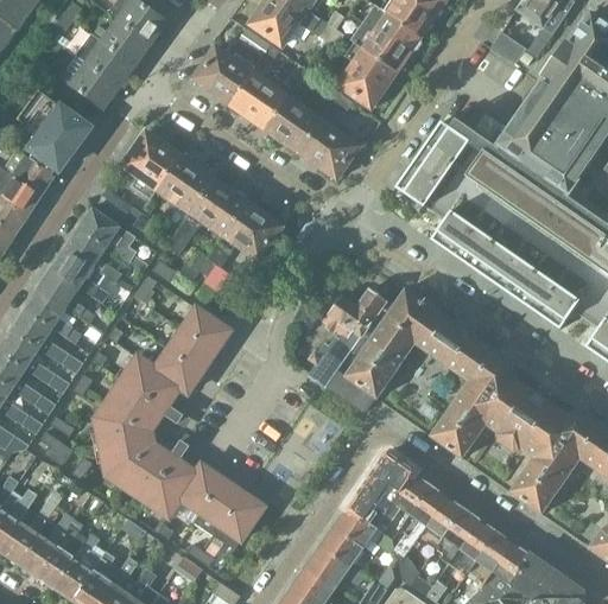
[(0,0),(0,51),(38,0),(0,0)]
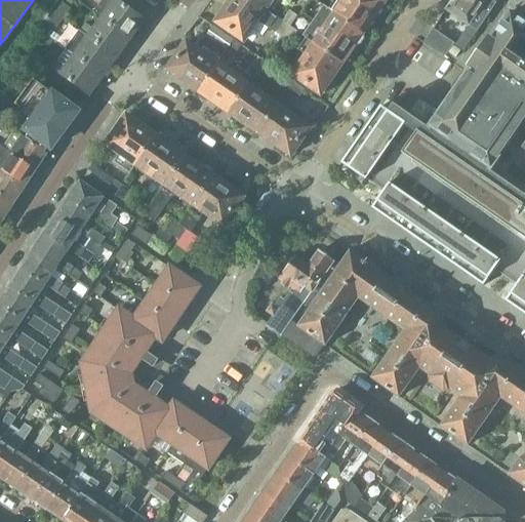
[(63,0),(55,10),(64,16),(71,7),(63,0)]
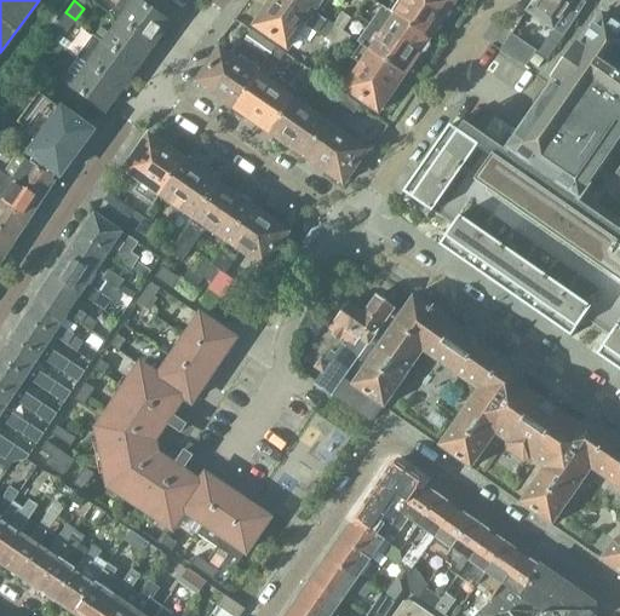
[(113,12),(120,18),(155,45),(172,22),(141,0),(133,0),(126,10),(119,4),(113,12)]
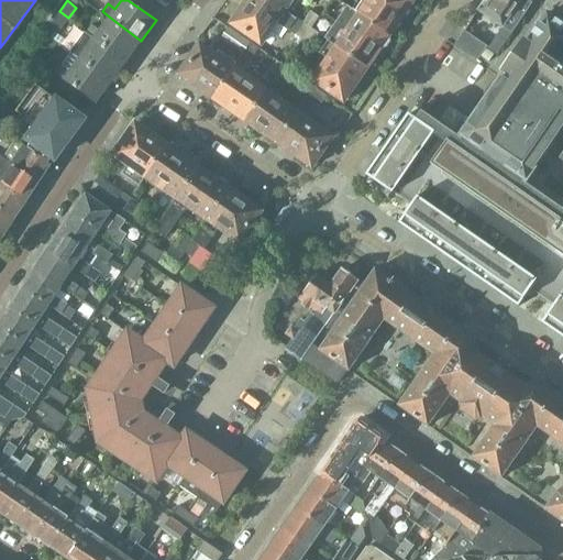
[(236,23),(262,42),(285,9),(272,0),(245,0),(234,15),(231,17),(232,24),(236,23)]
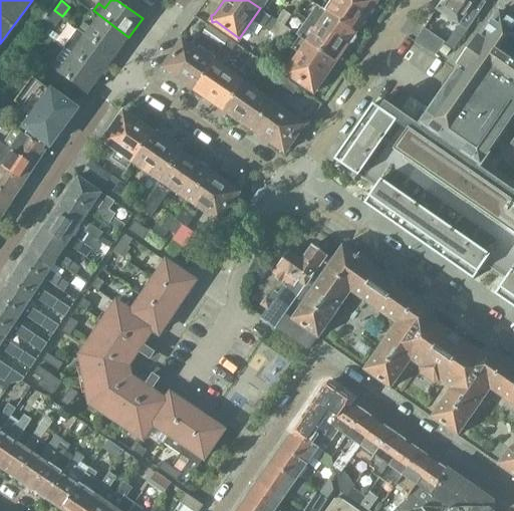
[(248,0),(260,8),(265,0),(248,0)]
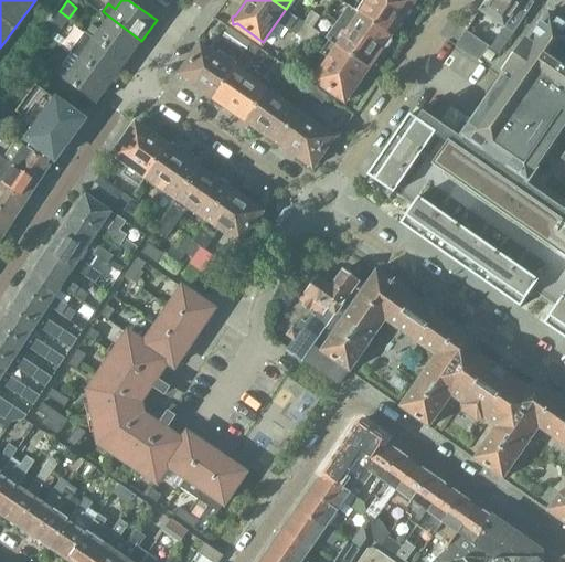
[(362,0),(356,9),(360,12),(360,11),(391,33),(411,4),(415,3),(414,0),(362,0)]
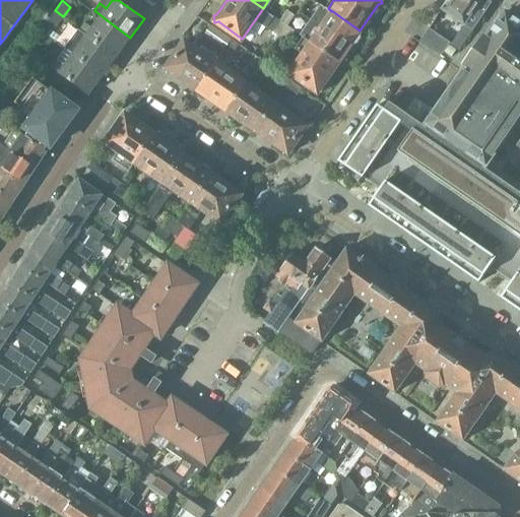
[(448,0),(443,7),(472,28),(491,1),(490,0),(448,0)]
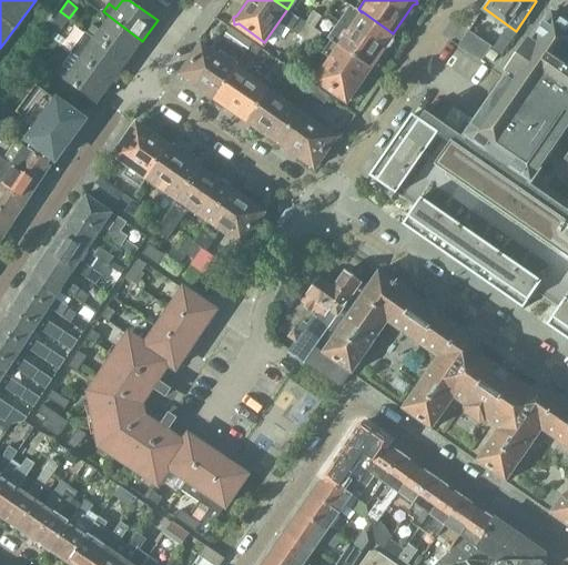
[(60,11),(52,21),(62,29),(69,18),(60,11)]
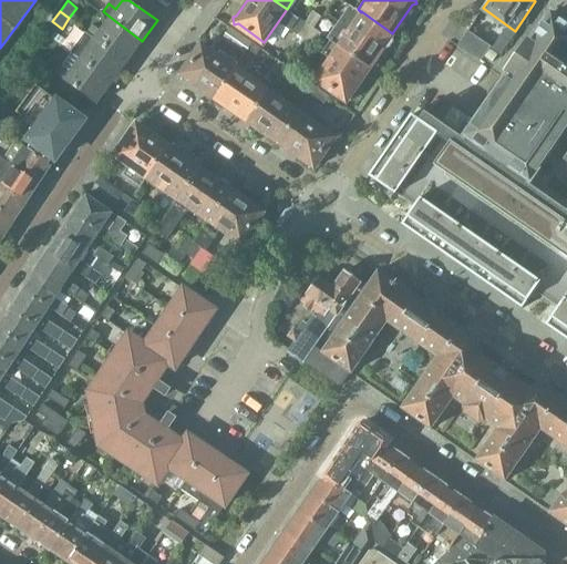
[(313,11),(306,21),(312,27),(320,16),(313,11)]
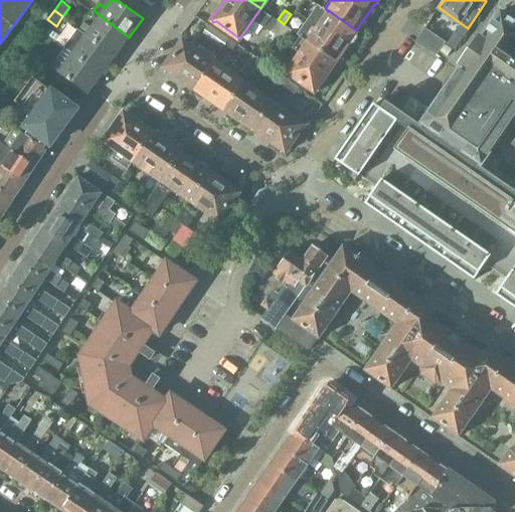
[(312,27),(305,38),(308,40),(336,59),(349,41),(353,41),(356,36),(355,33),(355,32),(356,30),(328,10),(328,11),(315,29),(312,27)]
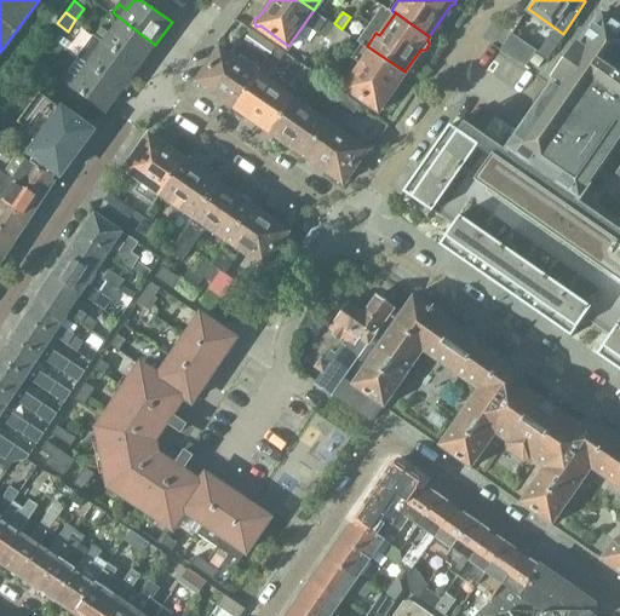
[(619,24),(603,12),(579,46),(577,45),(567,58),(567,59),(532,113),(533,113),(511,144),(511,143),(509,147),(510,148),(511,149),(512,148),(577,193),(577,194),(578,195),(579,196),(581,193),(603,161),(606,157),(604,157),(619,136),(619,170),(619,172),(619,24)]
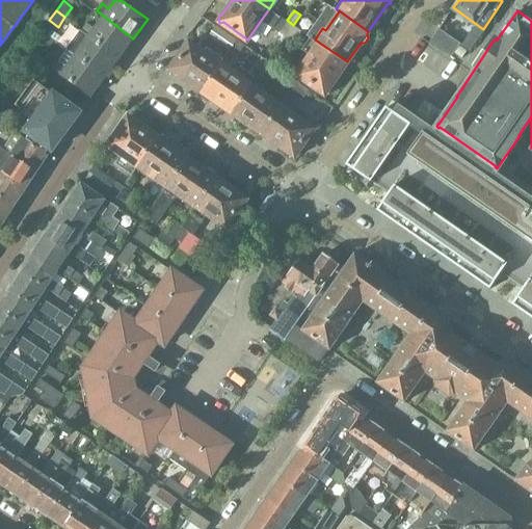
[(82,30),(89,34),(120,57),(133,38),(103,16),(95,26),(88,22),(82,30)]
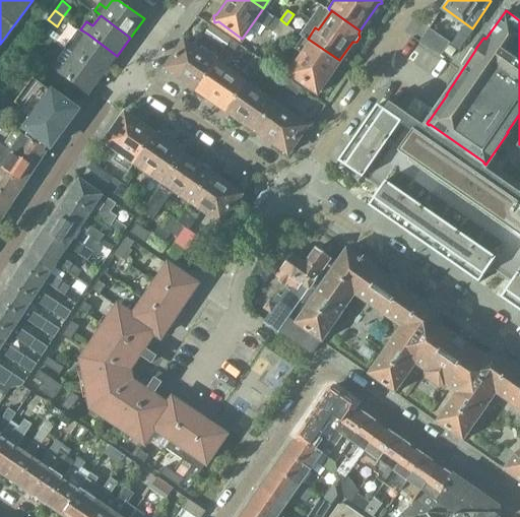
[(280,19),(272,30),(279,35),(286,24),(280,19)]
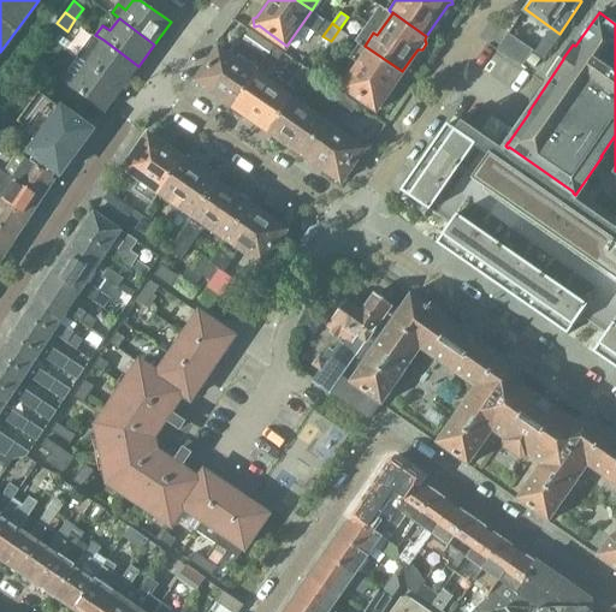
[(242,42),(265,58),(274,46),(252,29),(242,42)]
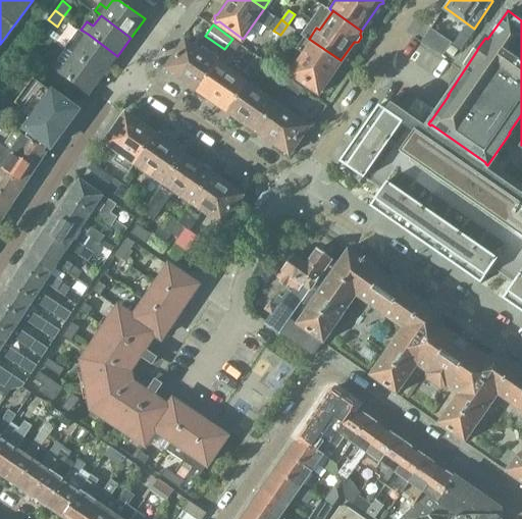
[(295,29),(288,24),(280,35),(288,40),(295,29)]
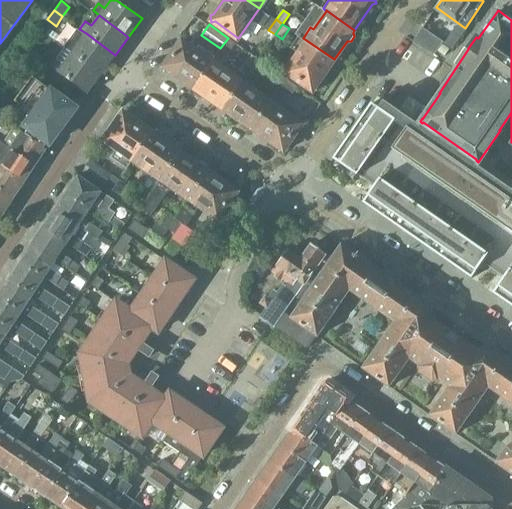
[(442,40),(422,27),(414,38),(434,52),(442,40)]
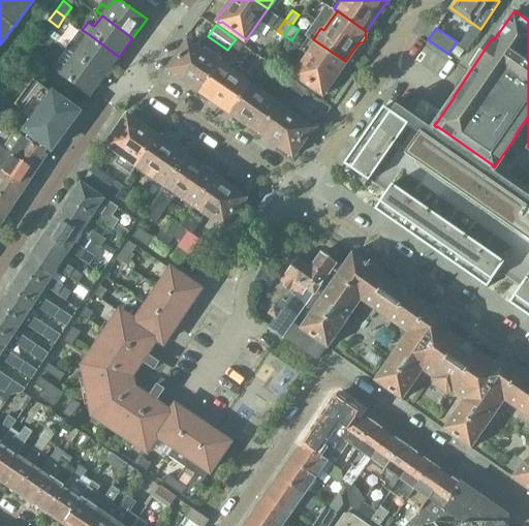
[(67,48),(74,54),(104,75),(119,57),(89,34),(81,45),(73,40),(67,48)]
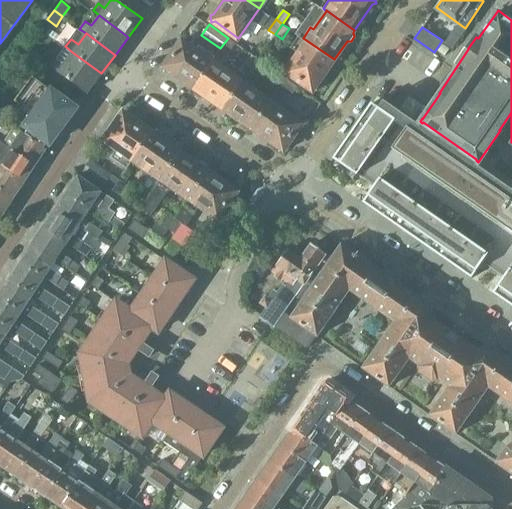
[(228,38),(220,48),(227,53),(232,46),(234,44),(235,43),(228,38)]
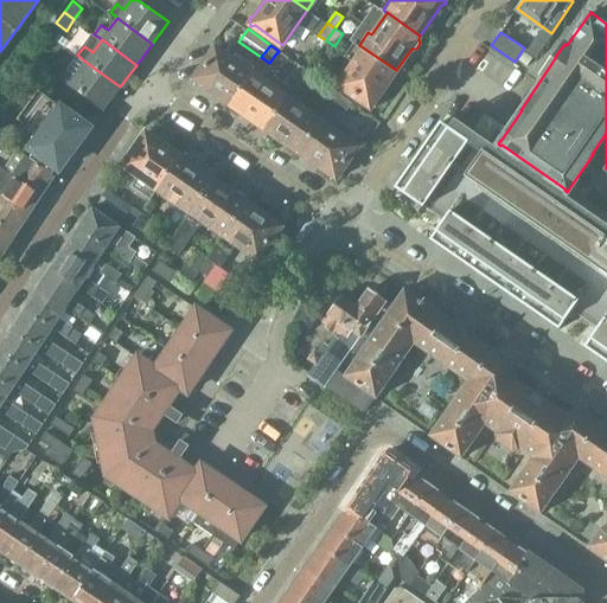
[(238,62),(216,46),(197,75),(192,75),(195,83),(198,83),(229,103),(253,69),(255,66),(241,58),(238,62)]
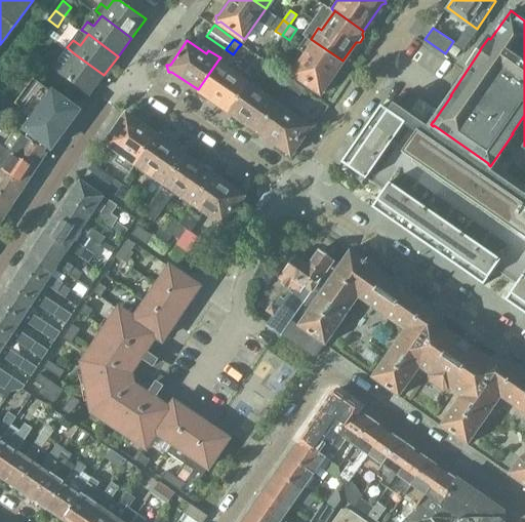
[(324,87),(342,61),(314,41),(292,72),(317,89),(318,92),(325,91),(324,87)]
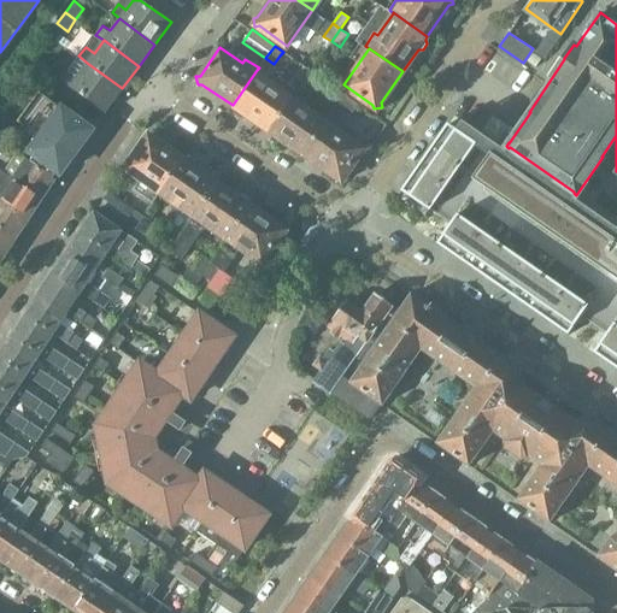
[(62,78),(71,84),(106,110),(122,88),(87,63),(78,75),(70,69),(62,78)]
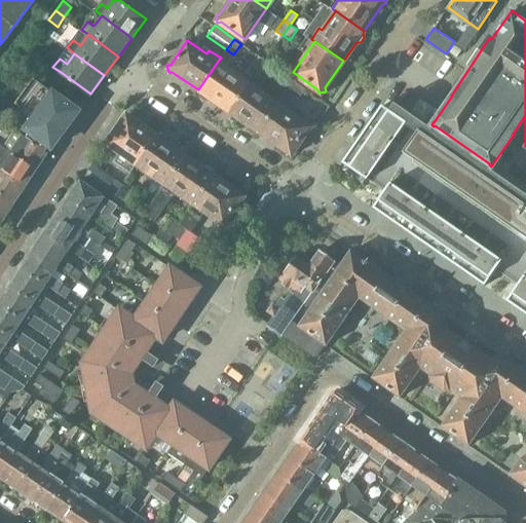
[(210,98),(228,111),(249,82),(251,79),(250,78),(254,73),(236,61),(231,68),(220,60),(198,89),(200,91),(200,92),(200,96),(205,99),(209,99),(210,98)]
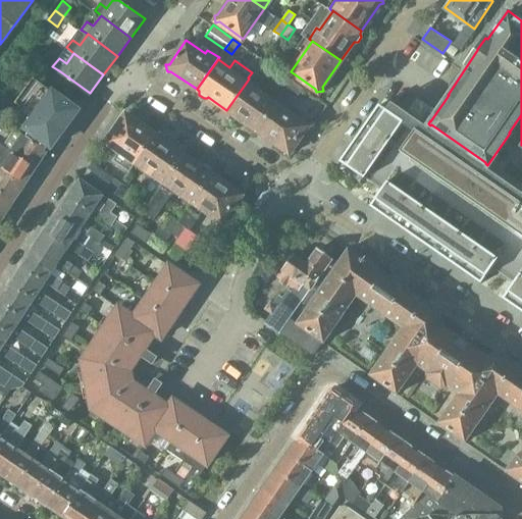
[(24,71),(6,96),(11,100),(2,111),(30,131),(25,136),(45,149),(48,144),(51,146),(77,109),(38,82),(24,71)]
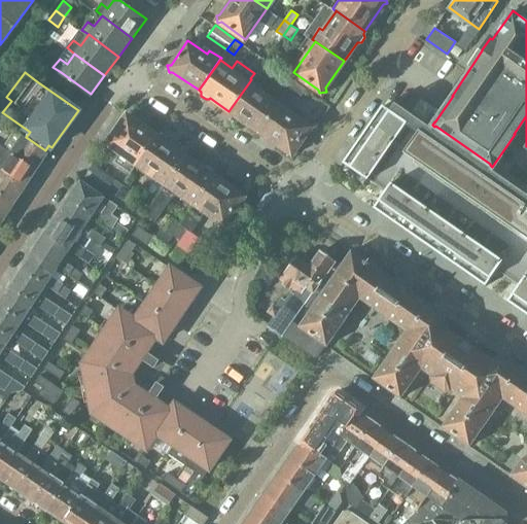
[(295,80),(289,75),(281,86),(288,92),(295,80)]
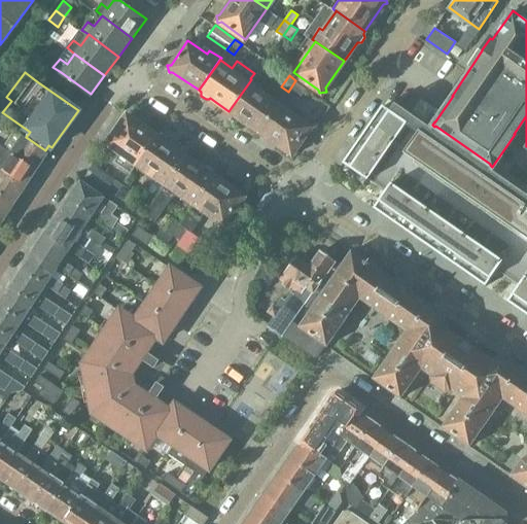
[(251,79),(249,82),(229,111),(248,125),(248,126),(248,129),(253,132),(256,132),(256,131),(259,132),(280,103),(261,89),(262,88),(251,79)]
